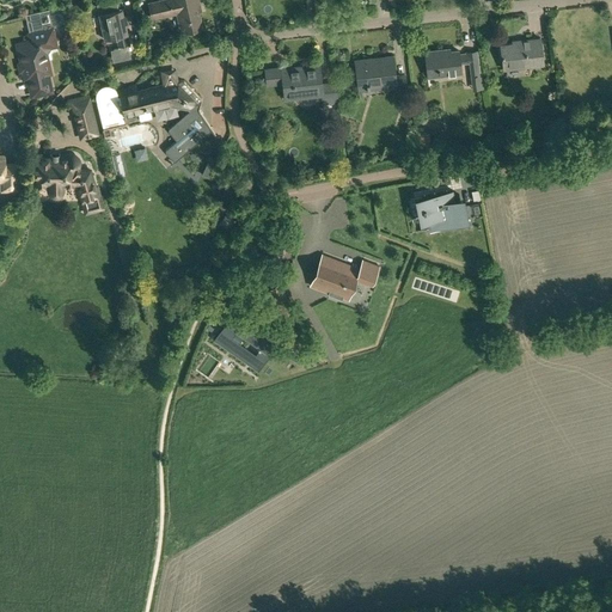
[(152,20),(177,14),(182,32),(202,28),(197,6),(200,5),(197,0),(163,0),(148,4),(152,20)]
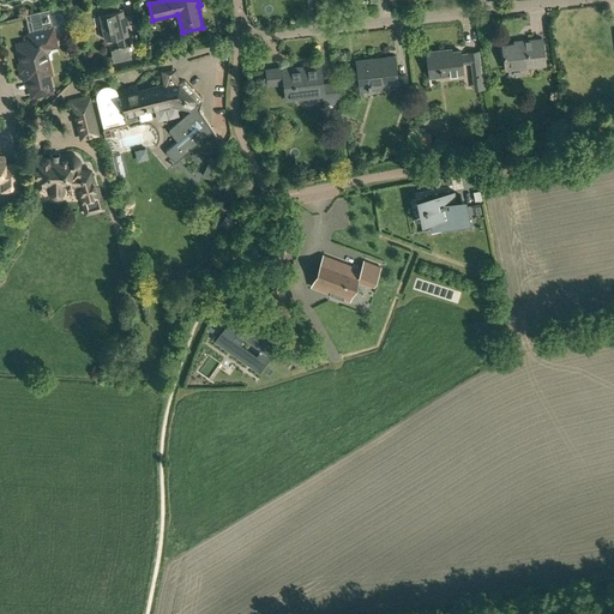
[(113,1),(103,2),(97,5),(104,40),(116,37),(119,47),(130,44),(126,26),(131,25),(127,14),(124,16),(122,10),(119,10),(115,11),(113,1)]
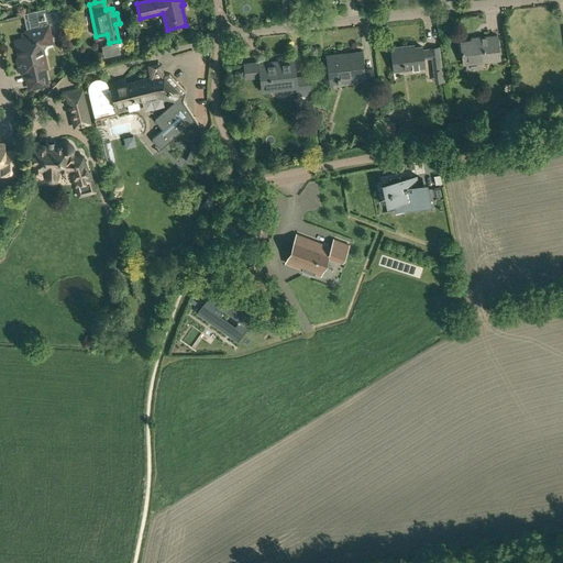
[(19,52),(19,56),(15,57),(18,67),(21,66),(23,73),(25,73),(29,88),(47,84),(44,68),(46,67),(44,54),(47,53),(47,48),(48,47),(53,46),(52,42),(48,26),(62,24),(57,6),(23,13),(29,37),(28,37),(24,37),(20,39),(18,40),(15,41),(17,43),(15,45),(17,50),(19,52)]
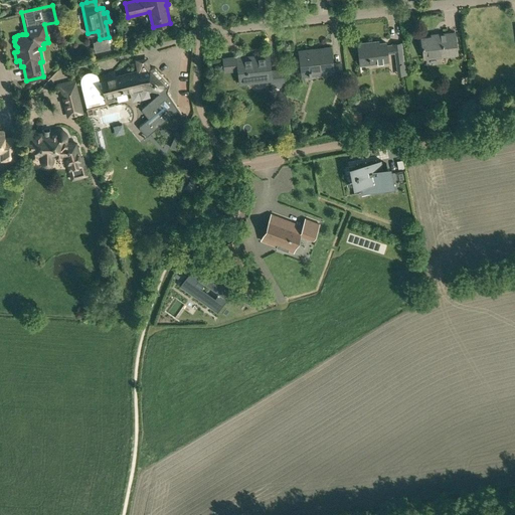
[(455,32),(440,33),(440,36),(421,38),(423,58),(457,54),(455,32)]
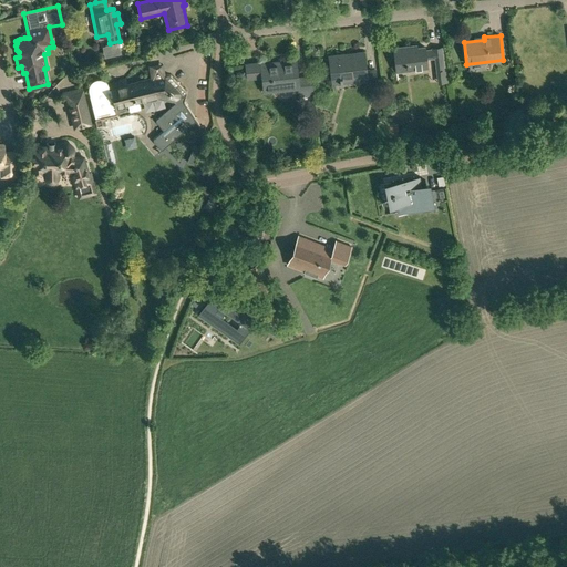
[(436,58),(437,70),(444,69),(442,48),(433,49),(433,50),(426,50),(425,45),(410,48),(409,45),(394,48),(397,71),(429,68),(428,59),(436,58)]
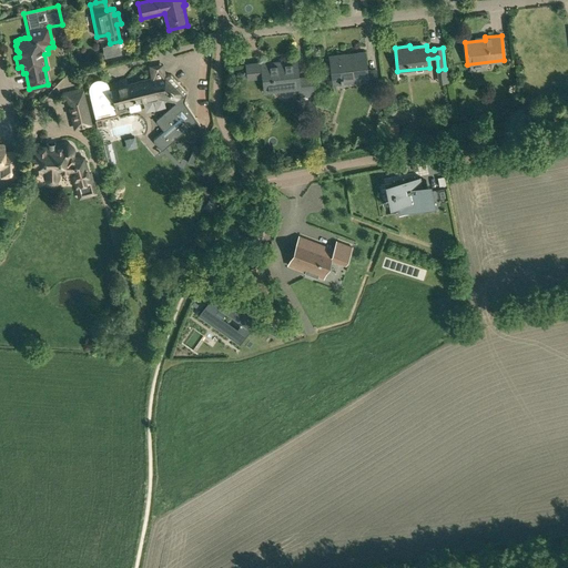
[(367,70),(365,51),(328,56),(332,83),(341,82),(341,83),(368,80),(368,83),(377,82),(376,69),(367,70)]
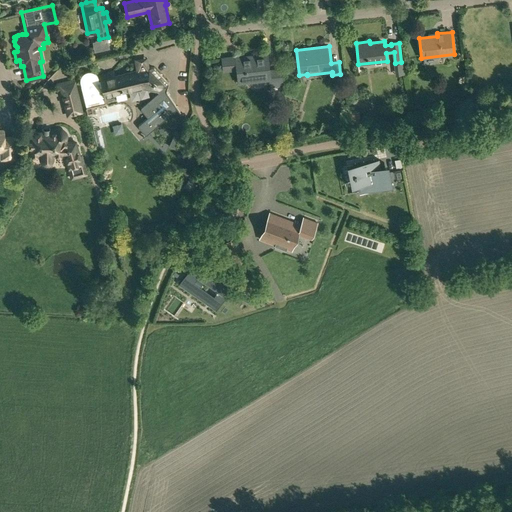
[(267,54),(235,58),(238,83),(245,82),(270,80),(270,84),(271,84),(271,83),(278,82),(278,84),(283,83),(281,69),(269,70),(267,54)]
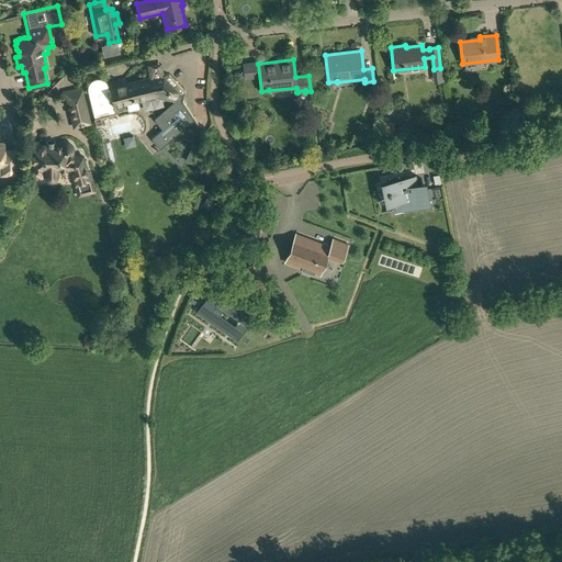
[(88,86),(88,87),(88,89),(89,94),(92,105),(96,117),(99,116),(111,113),(114,113),(113,108),(116,107),(117,112),(127,109),(128,111),(139,109),(137,100),(155,96),(156,96),(172,98),(173,100),(173,102),(160,113),(156,117),(155,119),(155,120),(155,121),(163,128),(153,137),(152,138),(152,139),(153,139),(153,141),(160,148),(163,147),(194,120),(197,123),(198,123),(183,101),(182,100),(182,99),(182,98),(184,92),(184,91),(184,90),(183,90),(183,89),(169,75),(167,74),(164,74),(158,80),(147,82),(146,79),(125,83),(121,86),(110,88),(108,85),(108,82),(105,80),(104,79),(103,78),(102,78),(101,77),(99,77),(98,77),(96,77),(94,77),(92,78),(91,79),(90,80),(89,81),(89,82),(88,85),(88,86)]
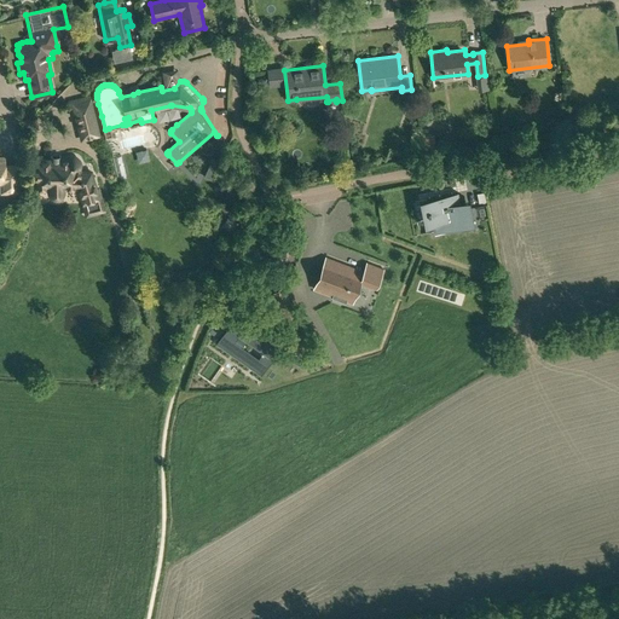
[(99,138),(98,136),(88,96),(69,100),(70,108),(71,106),(81,143),(99,138)]
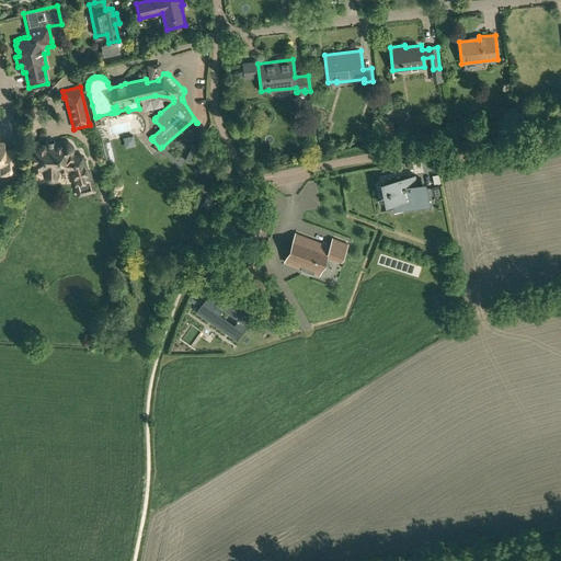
[(34,144),(31,145),(31,171),(44,171),(44,173),(44,174),(45,175),(46,176),(46,178),(47,179),(49,180),(50,180),(52,180),(53,180),(54,179),(55,179),(56,178),(57,176),(58,175),(58,173),(58,171),(71,170),(78,193),(92,190),(82,156),(72,156),(71,153),(71,152),(72,151),(72,150),(73,149),(73,148),(72,146),(72,145),(71,144),(70,144),(69,142),(68,142),(66,141),(65,142),(64,142),(63,142),(61,145),(41,145),(37,144),(34,144)]
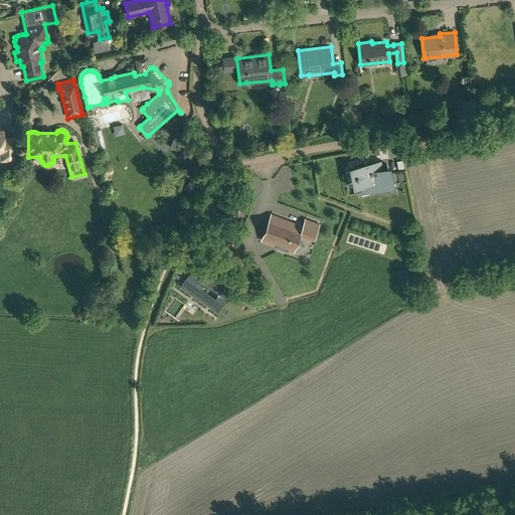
[(0,132),(0,161),(17,161),(17,137),(4,137),(4,132),(0,132)]
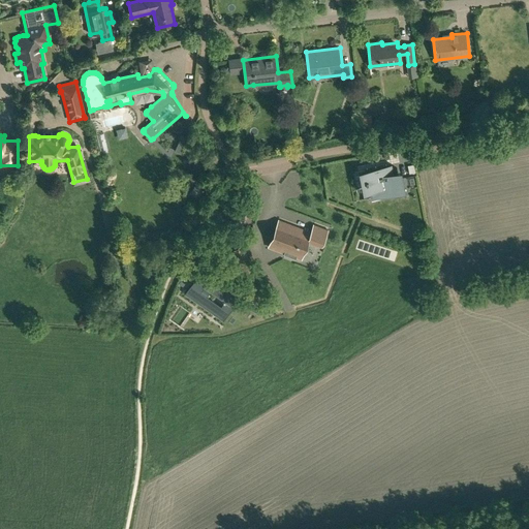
[(182,136),(175,151),(181,154),(188,139),(182,136)]
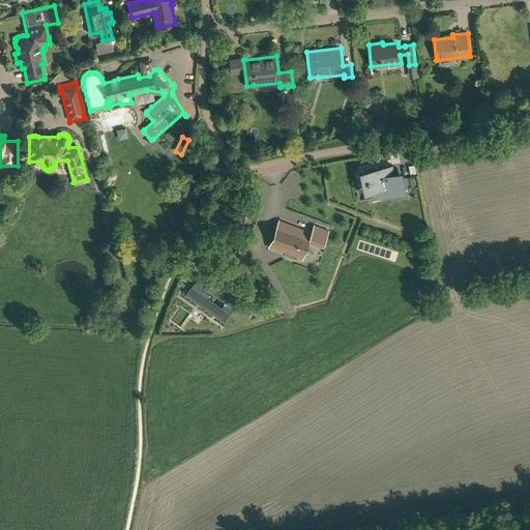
[(204,167),(195,162),(186,178),(196,183),(204,167)]
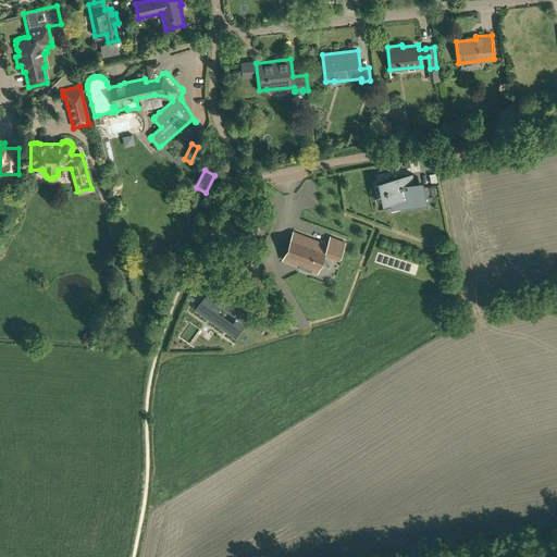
[(415,188),(413,182),(411,174),(384,180),(386,188),(384,188),(385,192),(386,192),(387,197),(388,200),(390,209),(408,206),(426,202),(423,187),(415,188)]
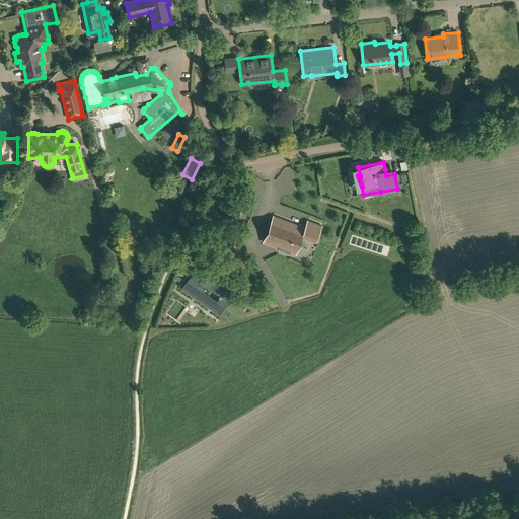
[(319,226),(307,221),(304,228),(273,216),(264,242),(295,254),(302,236),(314,241),(319,226)]
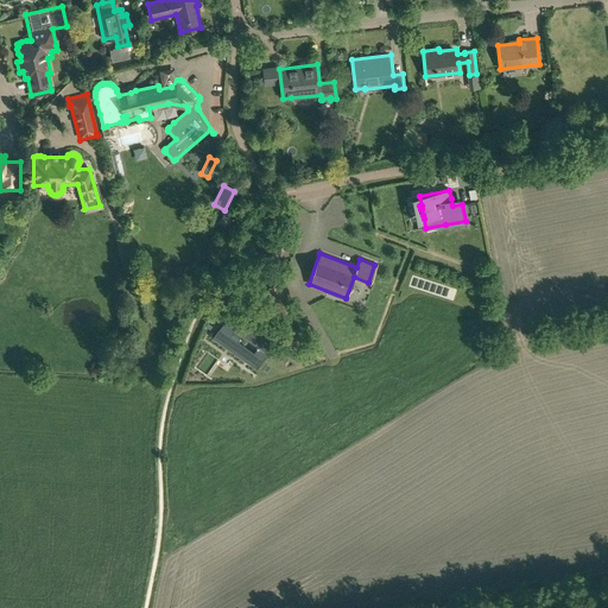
[(279,299),(270,304),(273,311),(284,306),(279,299)]
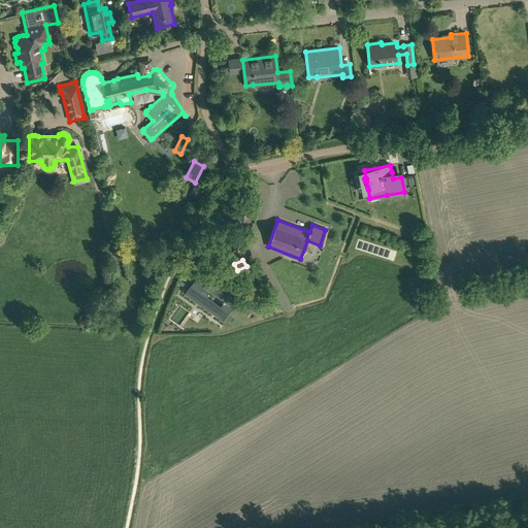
[(191,283),(184,293),(193,299),(212,312),(217,307),(227,315),(240,295),(210,273),(208,276),(200,289),(191,283)]
